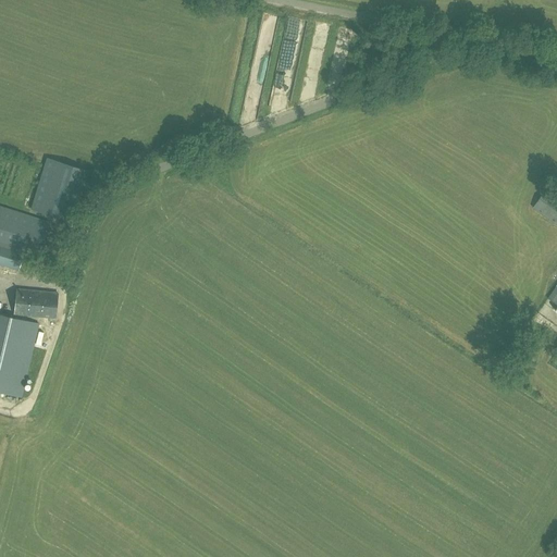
[(74,221),(78,208),(89,171),(48,158),(33,208),(74,221)]
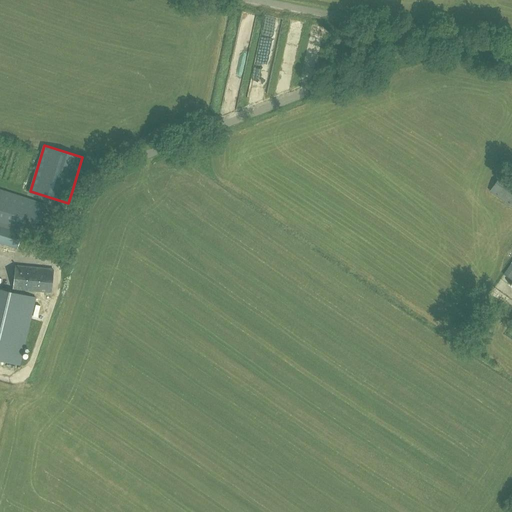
[(511,205),(511,182),(501,175),(490,191),(511,205)]
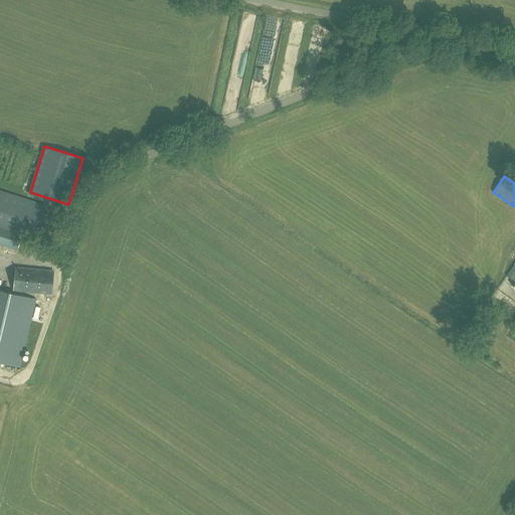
[(0,219),(37,231),(45,205),(0,190),(0,219)]
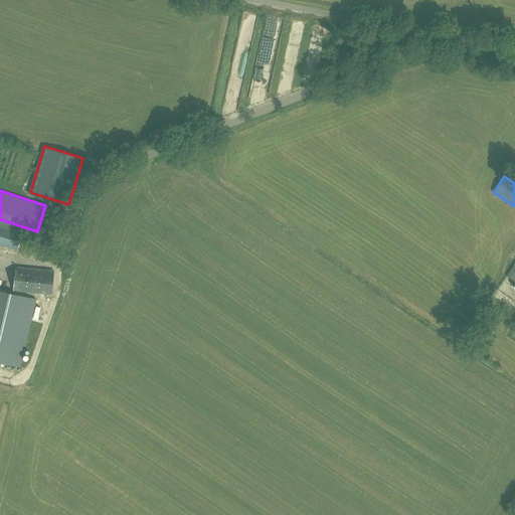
[(0,225),(0,242),(5,244),(10,229),(0,225)]
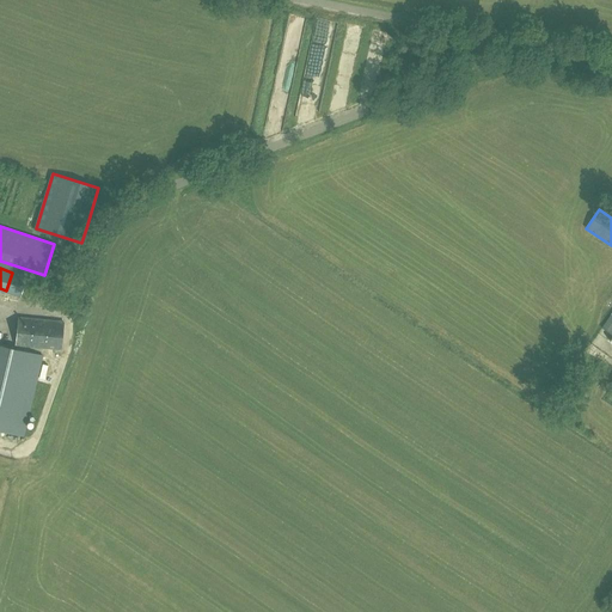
[(62,349),(65,322),(19,317),(17,346),(62,349)]
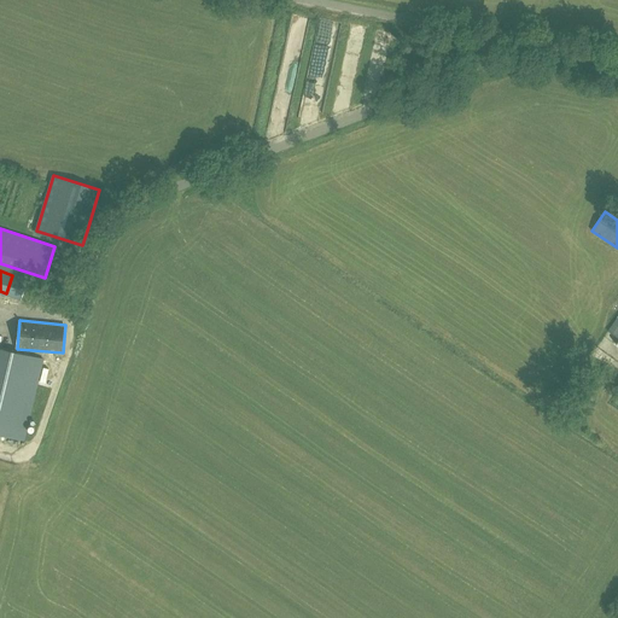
[(0,348),(0,435),(24,441),(44,360),(0,348)]
